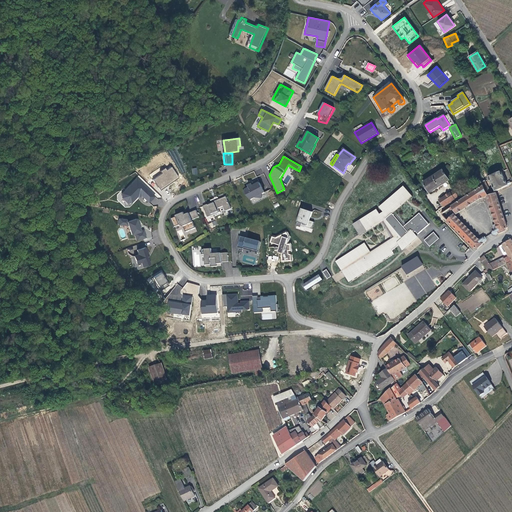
[(166,168),(161,171),(162,173),(153,179),(160,190),(179,178),(172,167),(167,170),(166,168)]
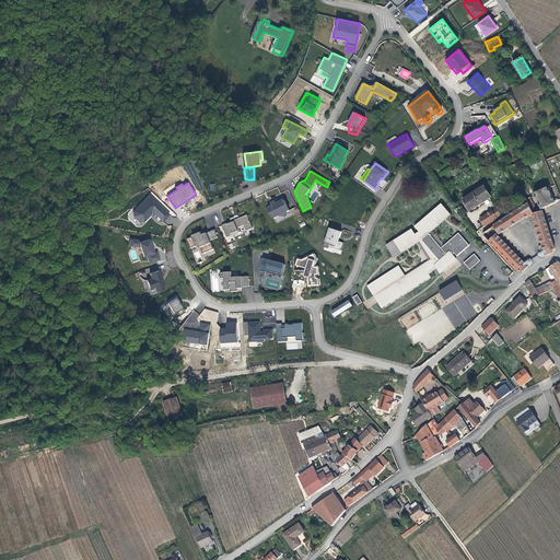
[(491,197),(485,187),(483,188),(481,185),(479,187),(481,189),(467,199),(465,196),(463,197),(464,200),(464,201),(469,210),(471,211),(490,199),(491,197)]
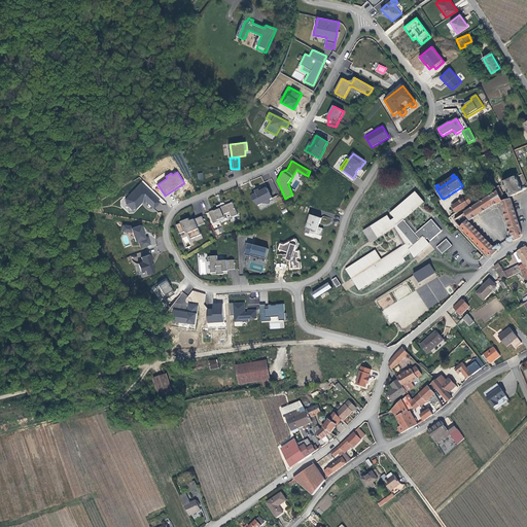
[(501,202),(511,199),(510,197),(523,191),(517,177),(503,183),(507,192),(503,195),(499,186),(495,188),(497,192),(501,202)]
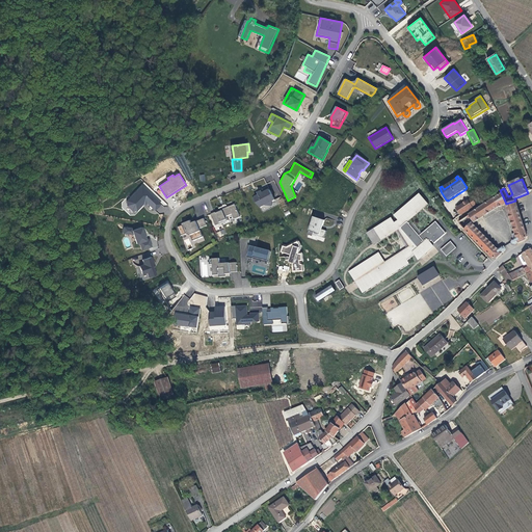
[(125,203),(136,214),(147,203),(156,212),(164,203),(143,183),(125,203)]
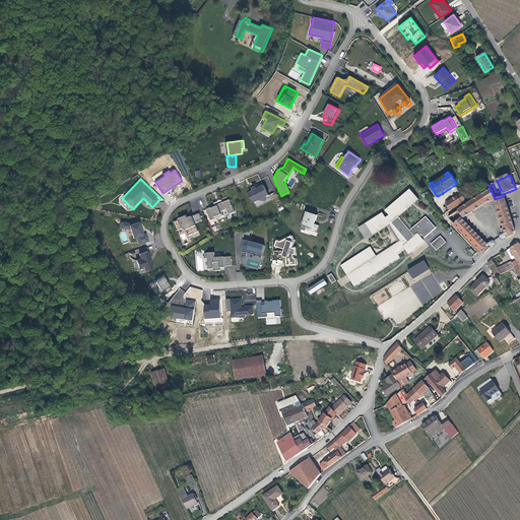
[(248,193),(250,197),(251,197),(254,203),(258,200),(263,201),(264,198),(265,197),(268,196),(263,186),(261,187),(260,186),(256,188),(256,187),(253,188),(255,190),(248,193)]
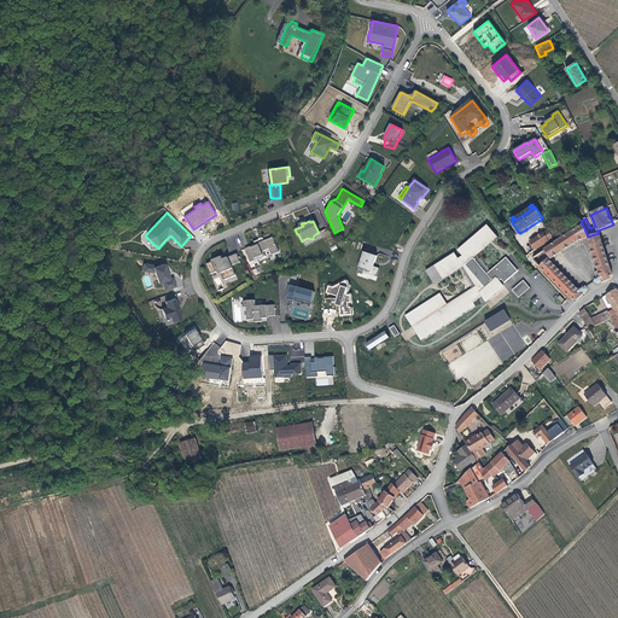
[(488,225),(461,248),(458,250),(460,252),(462,250),(489,227),(488,225)]
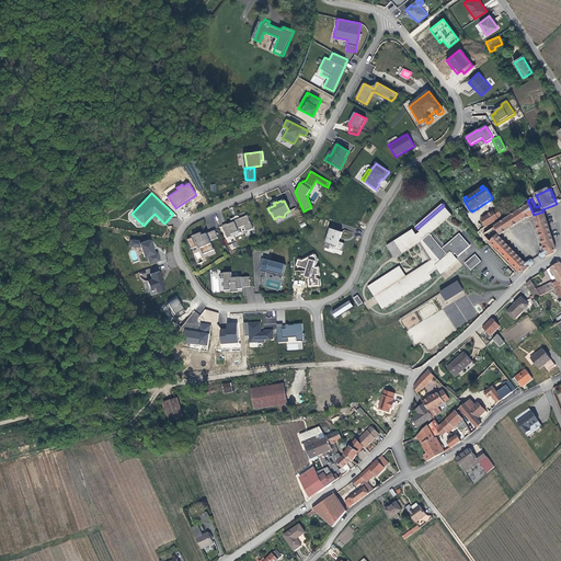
[(540,256),(542,258),(553,253),(556,250),(544,212),(534,215),(529,205),(492,229),(493,231),(496,229),(501,236),(525,219),(534,216),(544,247),(539,248),(541,254),(539,255),(540,256)]
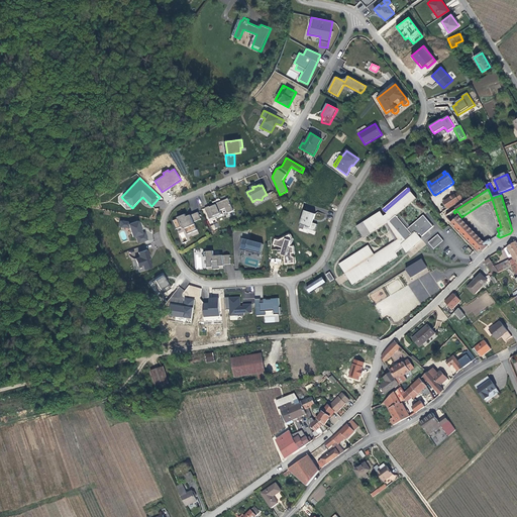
[(409,190),(387,209),(385,211),(387,214),(384,216),(382,213),(357,228),(363,236),(366,234),(368,236),(388,223),(398,239),(374,254),(369,246),(339,266),(341,270),(344,274),(348,271),(349,273),(345,275),(350,284),(371,271),(397,254),(396,253),(403,247),(409,242),(412,246),(412,245),(420,239),(417,235),(419,234),(422,236),(433,227),(424,215),(408,229),(397,216),(417,199),(409,190)]
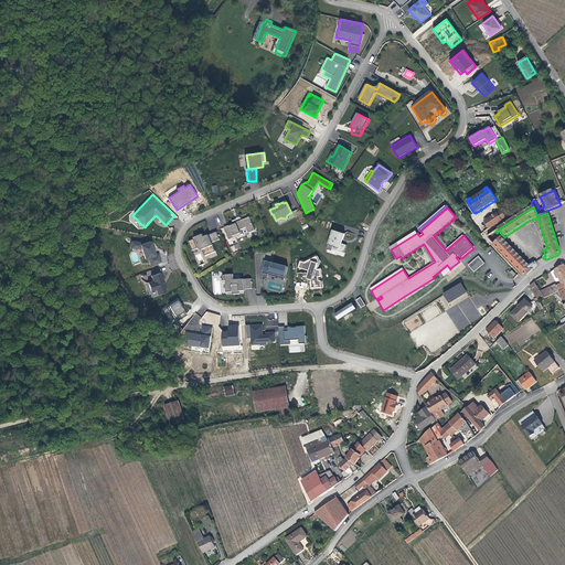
[(484,221),(489,228),(505,217),(501,211),(484,221)]
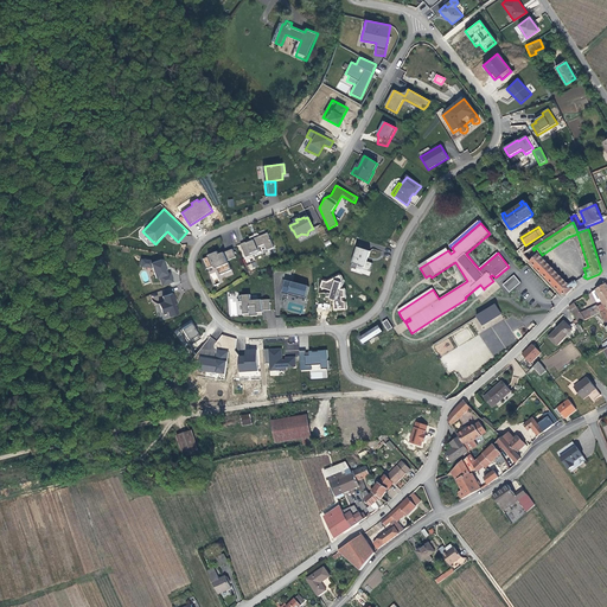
[(246,257),(261,251),(259,247),(264,244),(267,250),(274,248),(268,234),(241,244),(246,257)]
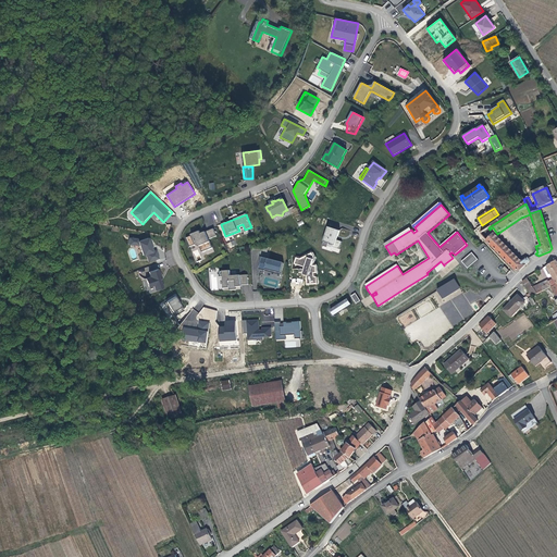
[(336,236),(337,236),(339,231),(327,227),(322,246),(326,247),(329,244),(333,245),(332,247),(339,249),(342,242),(336,240),(335,239),(336,236)]
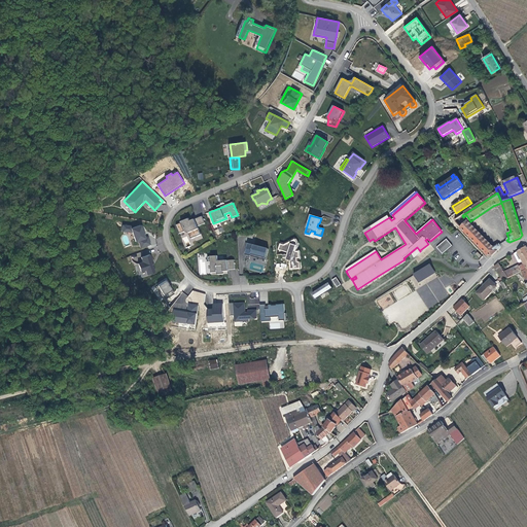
[(363,231),(364,233),(389,217),(387,215),(363,231)]
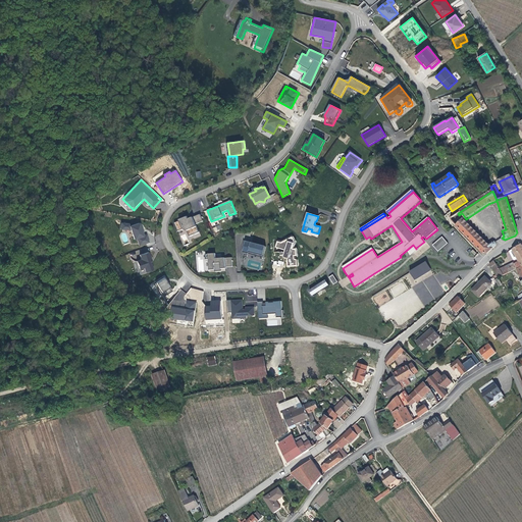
[(185,221),(184,218),(179,220),(179,221),(174,223),(178,231),(184,229),(188,231),(190,237),(199,232),(196,224),(203,221),(201,214),(189,219),(185,221)]
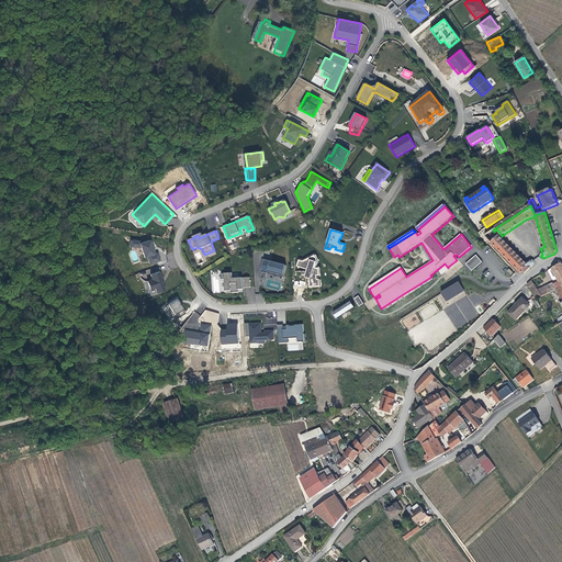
[(519,273),(524,273),(534,265),(534,263),(532,260),(526,265),(498,236),(491,244),(519,273)]
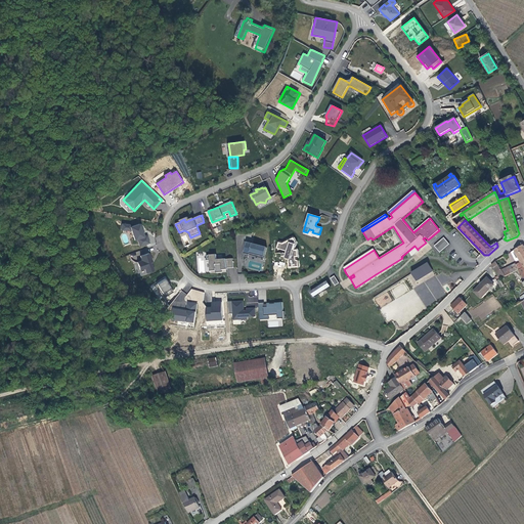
[(139,247),(148,243),(146,235),(143,236),(139,224),(130,227),(129,224),(122,224),(121,230),(131,231),(134,239),(137,238),(139,247)]
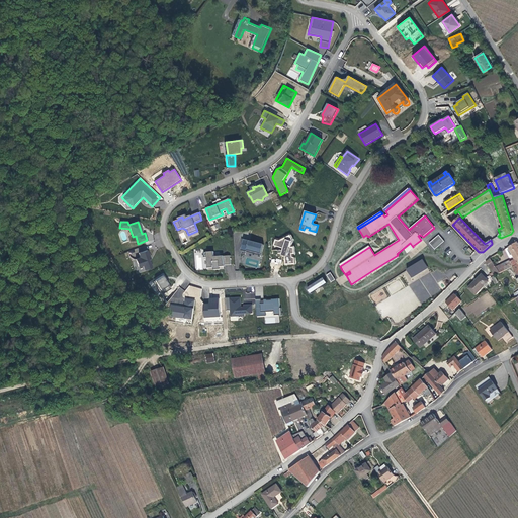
[(438,235),(429,244),(434,250),(444,242),(438,235)]
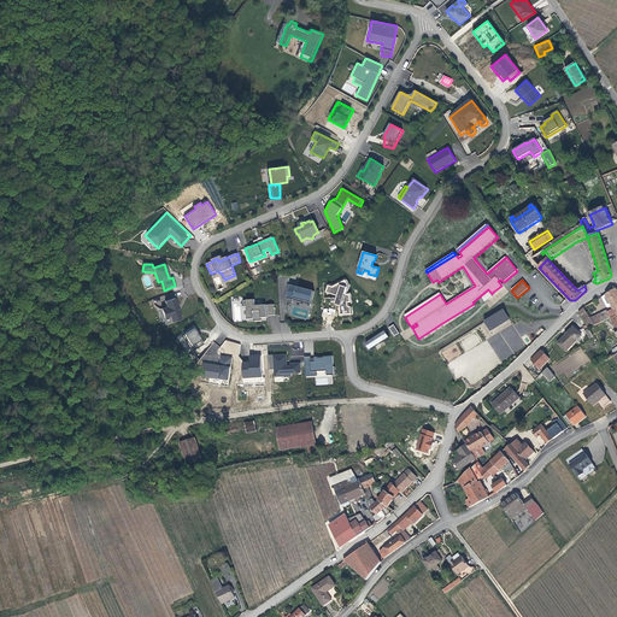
[(330,304),(339,304),(339,313),(351,313),(350,293),(347,293),(347,282),(325,283),(327,294),(330,293),(330,304)]
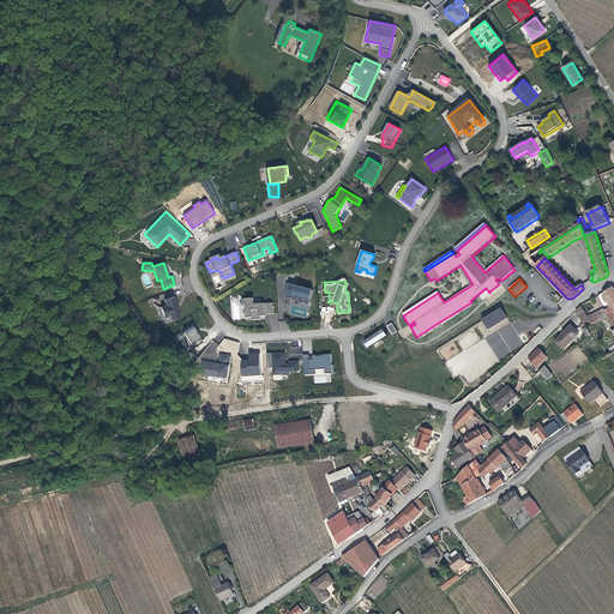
[(286,298),(293,299),(293,298),(309,301),(313,289),(288,284),(286,298)]
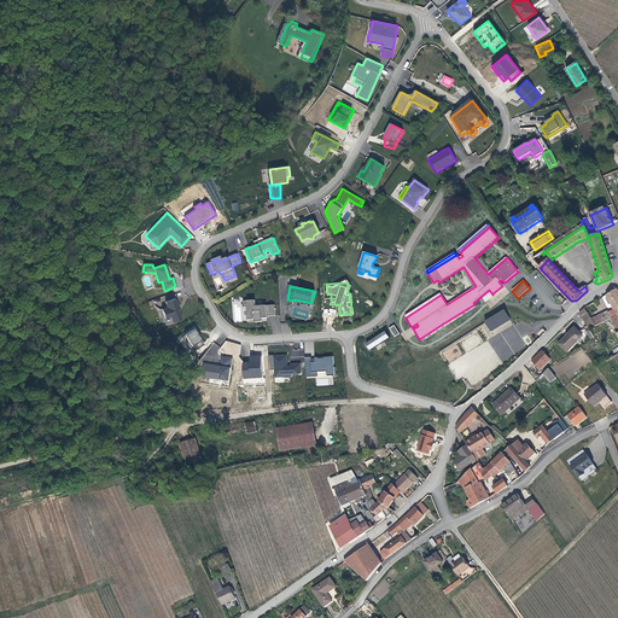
[(485,301),(493,295),(489,290),(482,296),(485,301)]
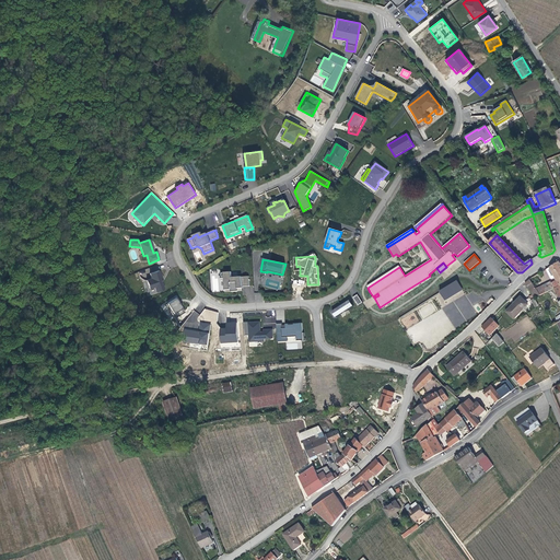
[(559,286),(559,284),(559,265),(559,263),(549,268),(551,271),(556,281),(550,283),(553,289),(559,286)]
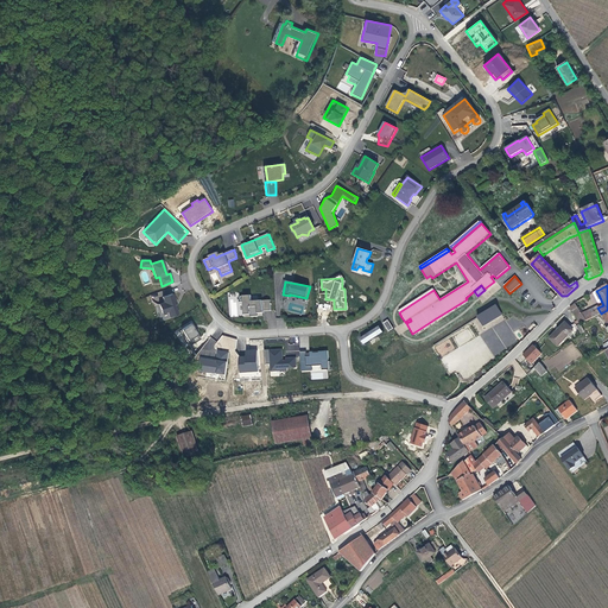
[(170,316),(178,314),(173,302),(175,302),(172,293),(163,297),(165,303),(159,304),(163,314),(168,311),(170,316)]
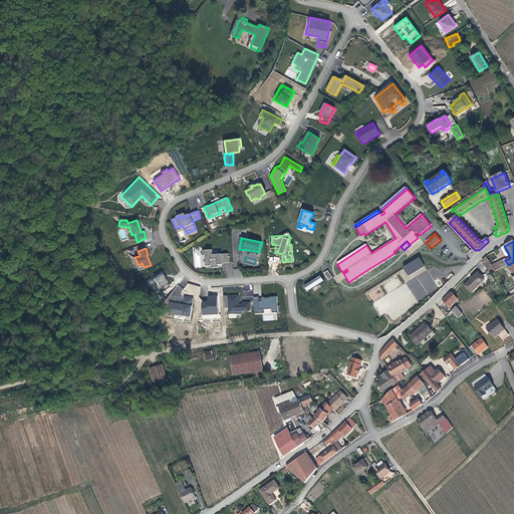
[(211,266),(212,268),(218,267),(218,265),(222,265),(222,254),(213,254),(213,250),(203,250),(203,255),(206,255),(207,266),(211,266)]
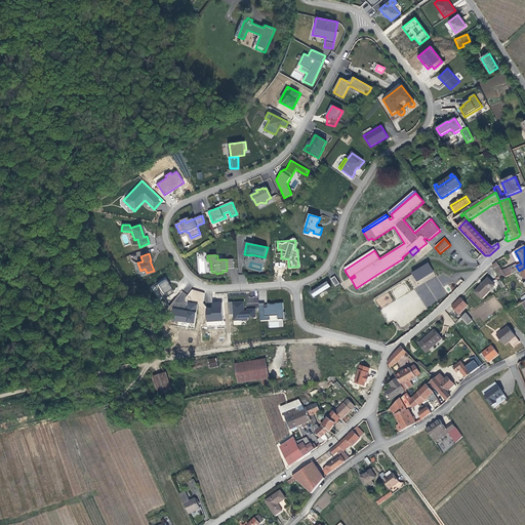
[(411,273),(416,282),(434,272),(428,263),(411,273)]
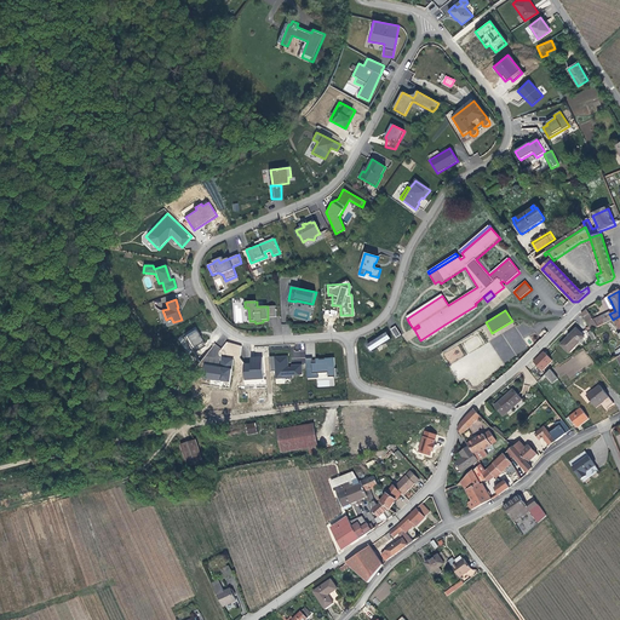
[(592,329),(598,327),(593,320),(587,310),(581,314),(590,327),(592,329)]
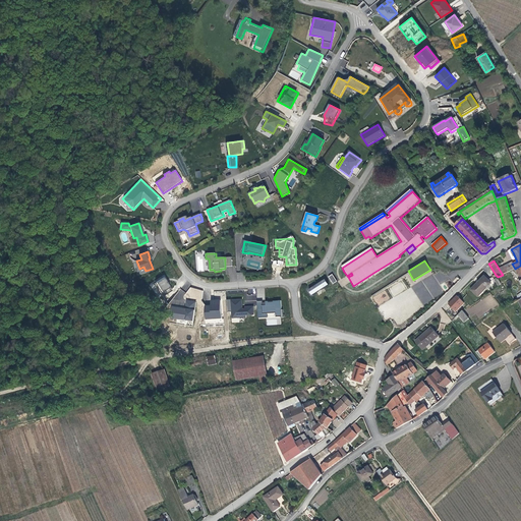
[(507,273),(515,269),(512,264),(512,263),(505,266),(507,273)]
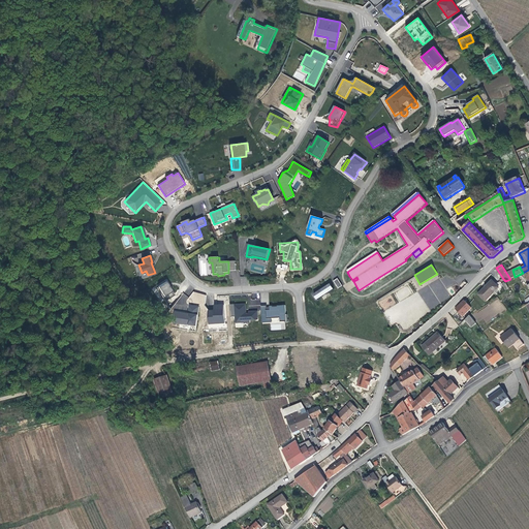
[(510,279),(515,277),(512,270),(506,273),(510,279)]
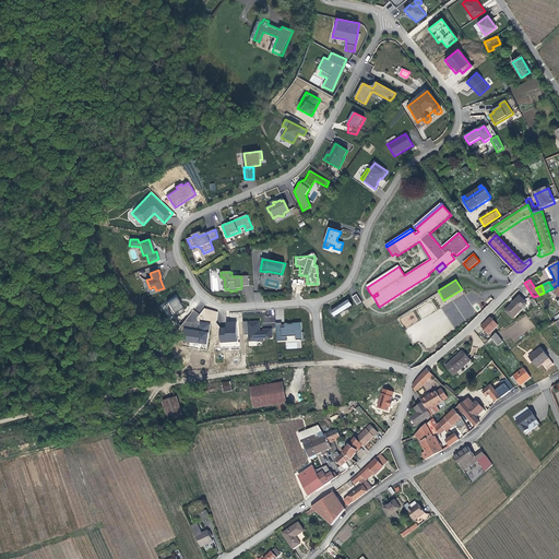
[(356,294),(354,296),(352,297),(357,305),(361,301),(357,295),(356,294)]
